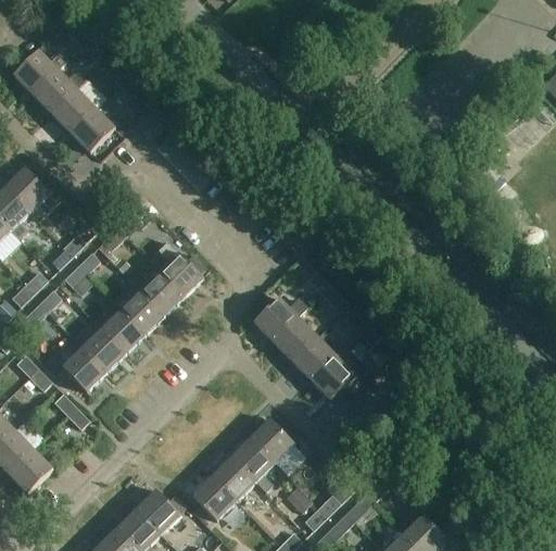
[(344,0),(345,1),(355,10),(364,0),(344,0)]
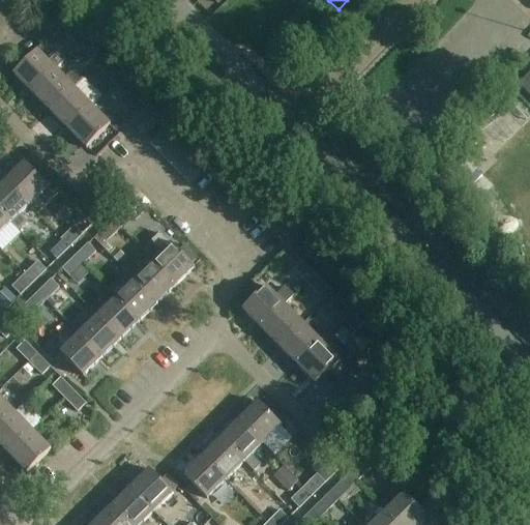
[(78,44),(86,35),(72,23),(65,31),(78,44)]
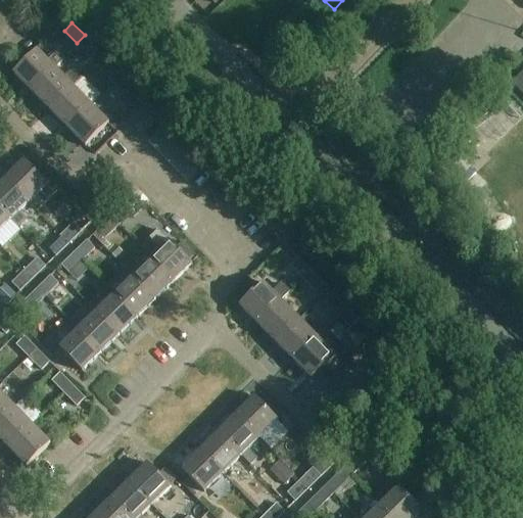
[(85,35),(77,43),(72,48),(78,54),(83,49),(89,55),(97,48),(85,35)]
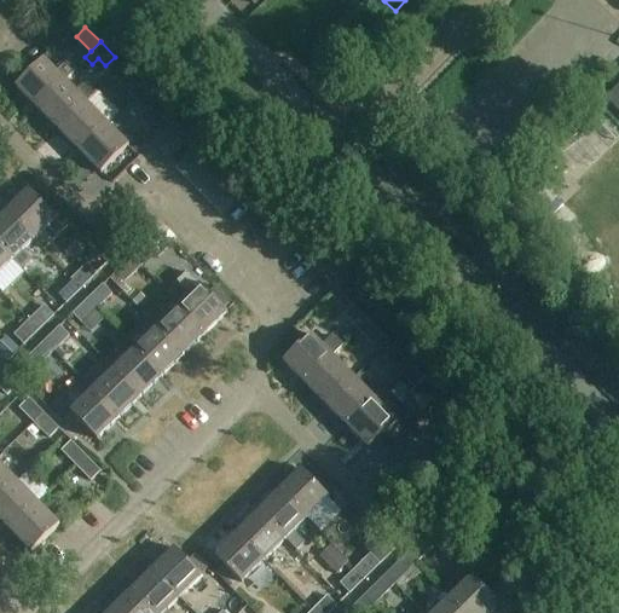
[(38,104),(65,76),(76,65),(68,57),(57,68),(44,55),(16,81),(38,104)]
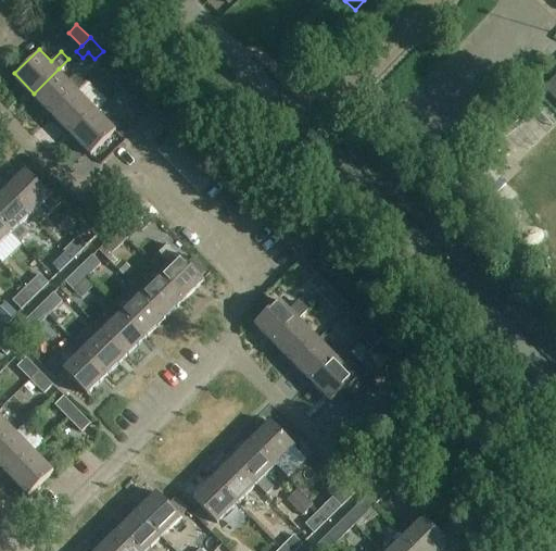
[(119,84),(129,75),(116,62),(108,71),(119,84)]
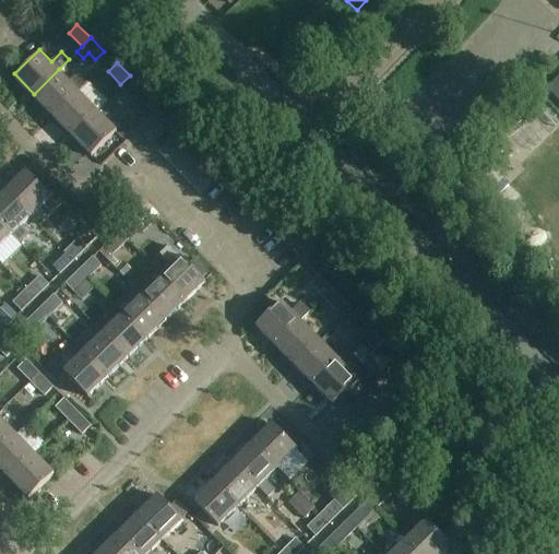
[(69,79),(59,69),(34,94),(52,114),(78,89),(87,79),(81,73),(74,73),(69,79)]
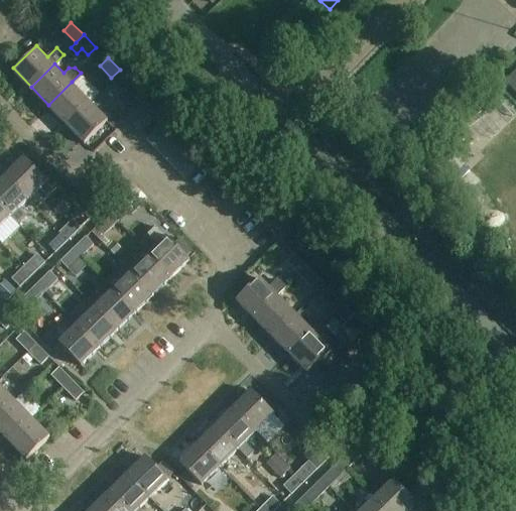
[(515,66),(505,78),(515,88),(515,66)]
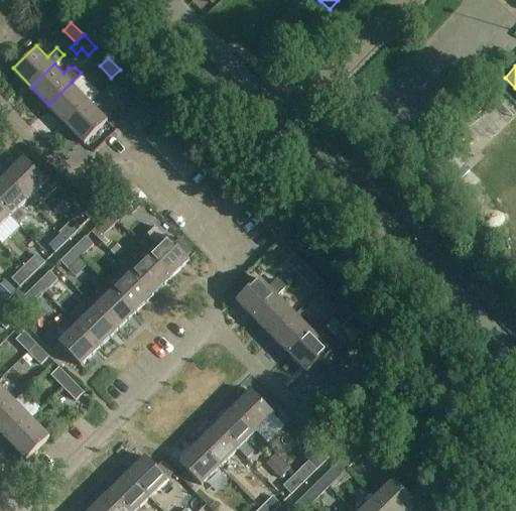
[(120,70),(111,78),(124,90),(132,82),(120,70)]
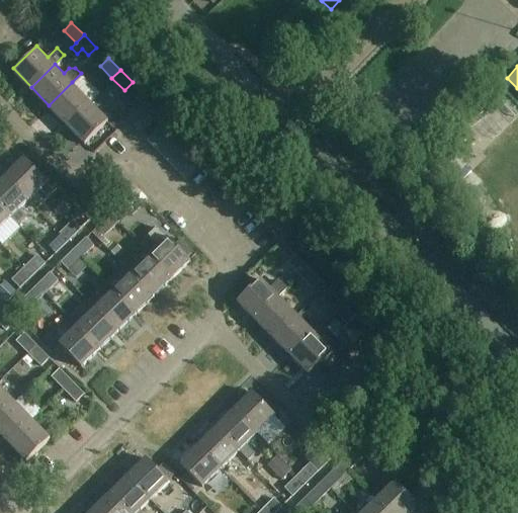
[(66,122),(90,100),(72,82),(49,105),(66,122)]
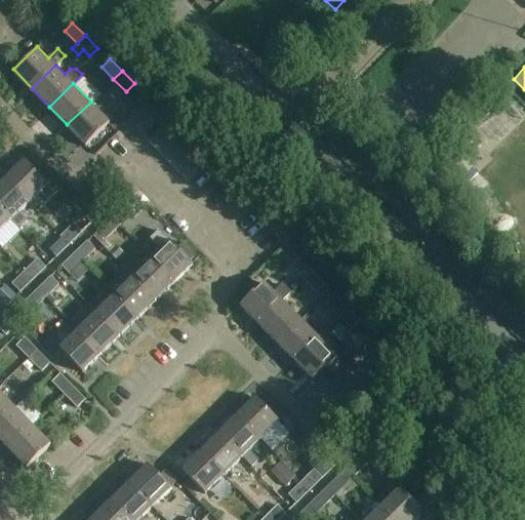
[(91,102),(67,124),(85,144),(109,120),(115,125),(123,117),(109,103),(101,111),(91,102)]
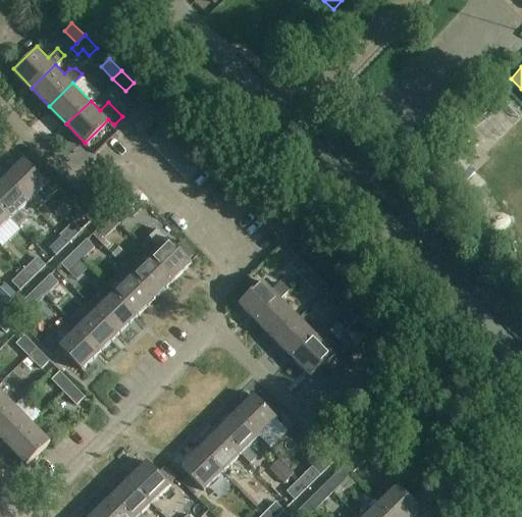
[(5,173),(29,198),(47,179),(23,156),(5,173)]
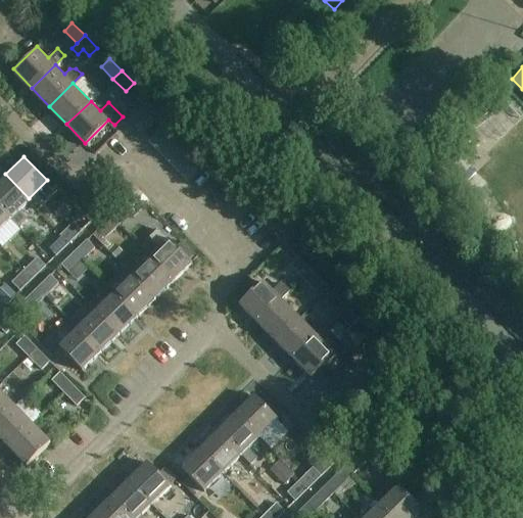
[(19,207),(29,198),(5,174),(0,179),(0,204),(10,216),(13,219),(19,226),(29,217),(19,207)]
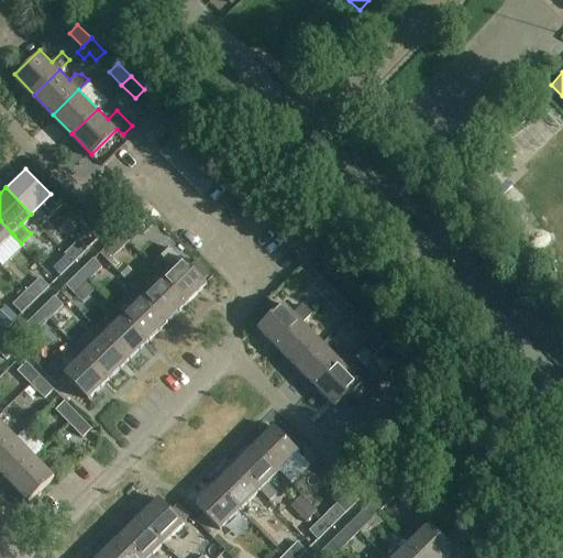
[(120,230),(129,240),(143,227),(134,218),(133,217),(120,230)]
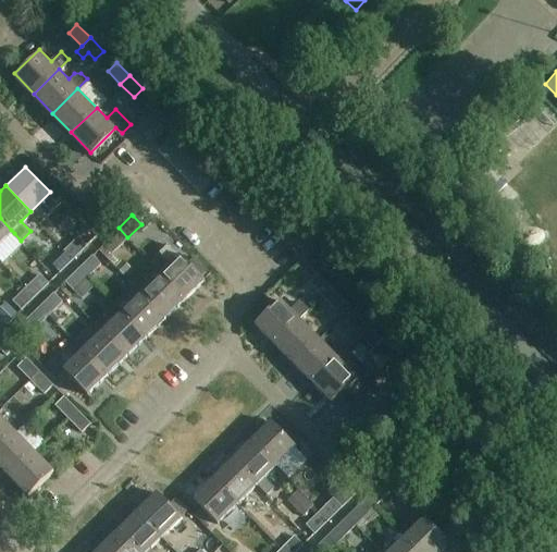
[(0,241),(11,230),(0,218),(0,241)]
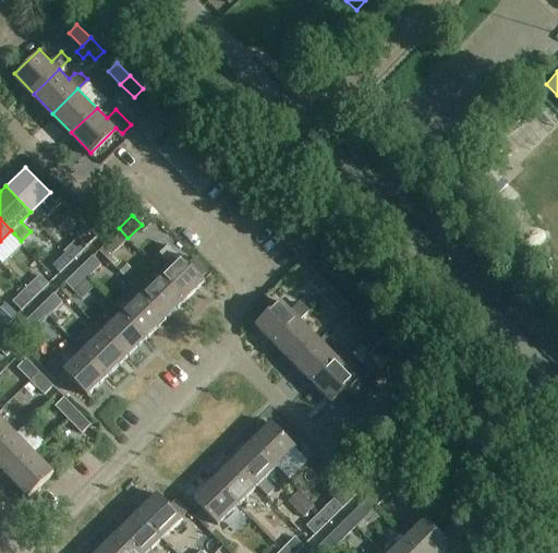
[(114,251),(128,238),(119,228),(106,241),(114,251)]
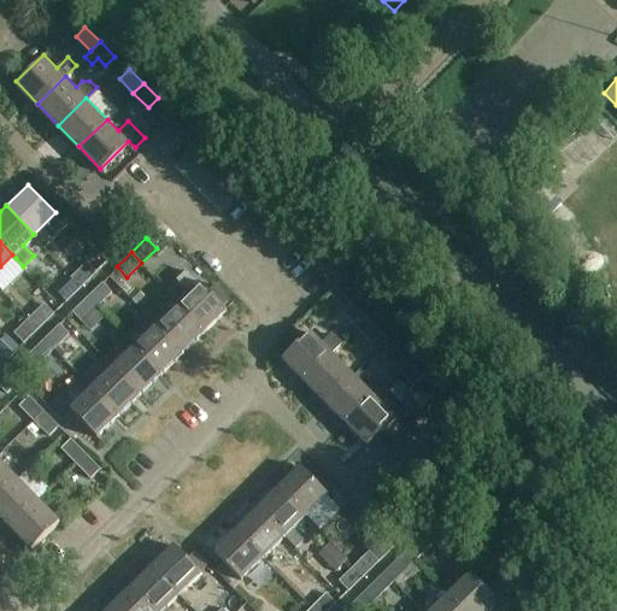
[(72,274),(82,283),(98,268),(87,258),(72,274)]
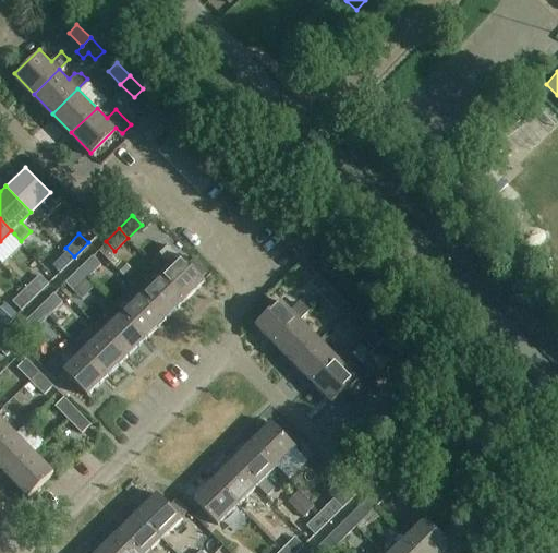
[(61,269),(74,256),(65,248),(52,261),(61,269)]
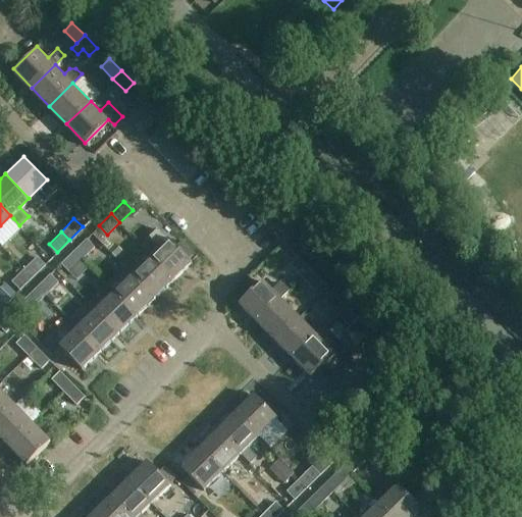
[(74,249),(83,257),(95,245),(88,237),(74,249)]
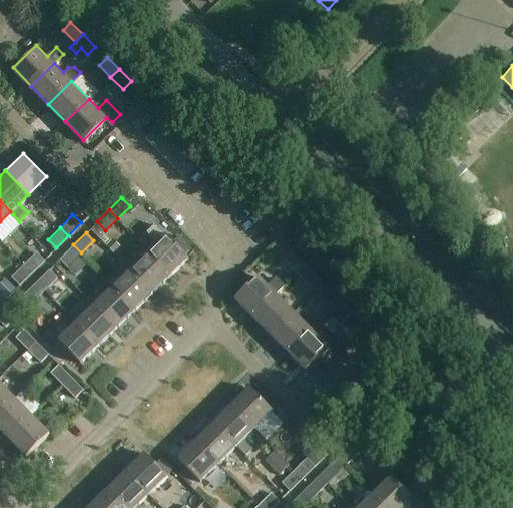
[(169,273),(170,273),(187,256),(184,251),(172,240),(165,232),(147,249),(169,273)]
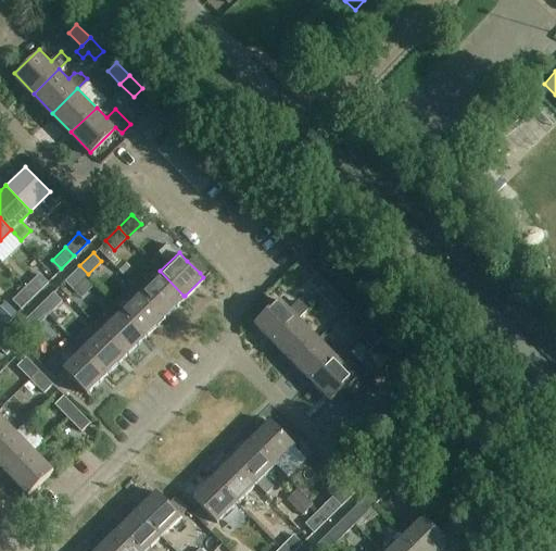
[(187,261),(200,273),(205,267),(193,254),(187,261)]
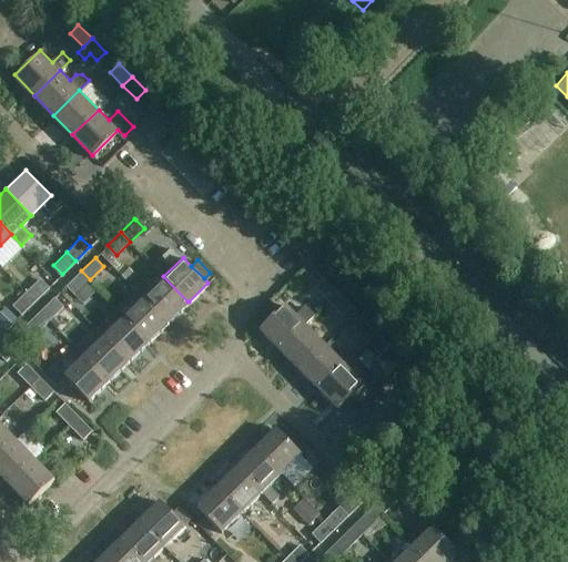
[(132,268),(124,261),(118,267),(124,275),(132,268)]
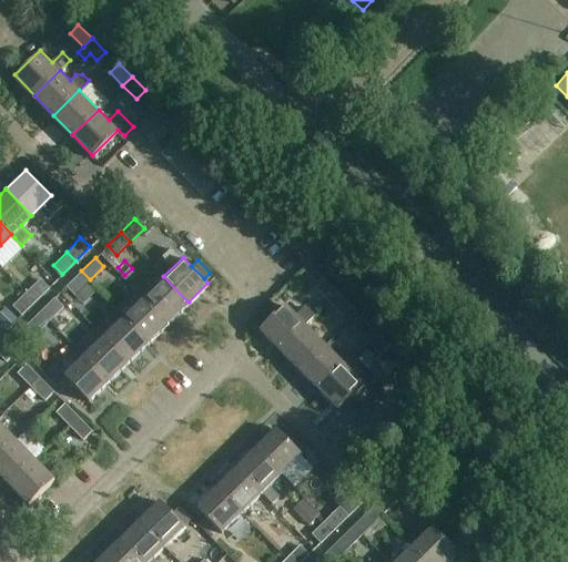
[(77,293),(90,279),(81,271),(69,284),(77,293)]
